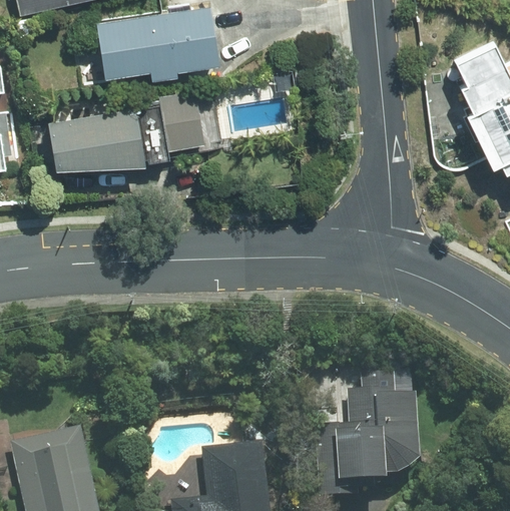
[(16,0),(20,17),(93,0),(16,0)]
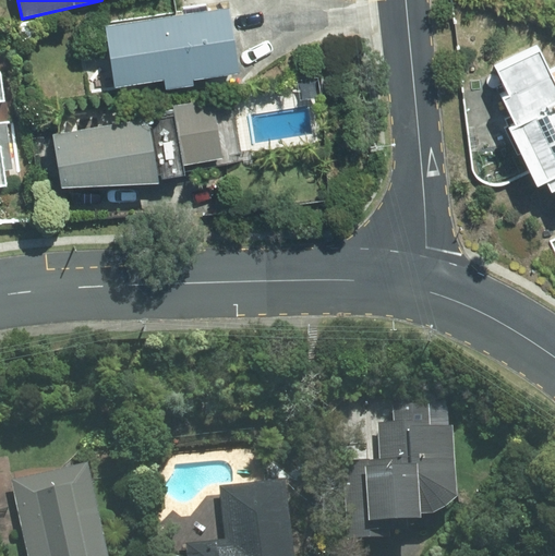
[(228,9),(106,26),(116,86),(164,80),(166,89),(192,86),(191,80),(238,73),(228,9)]
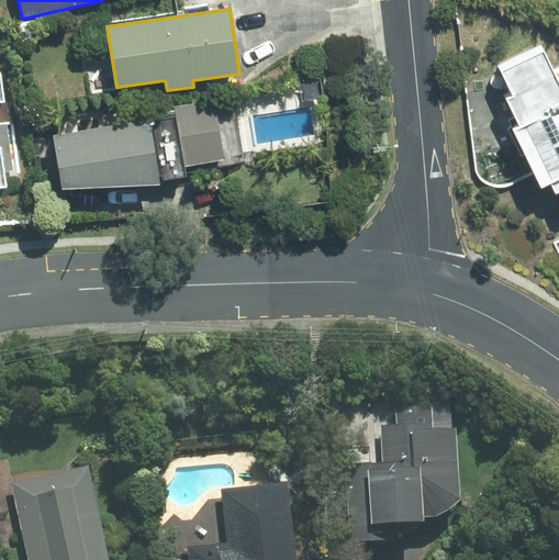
[(551,73),(537,44),(495,64),(509,90),(501,94),(514,120),(506,123),(539,192),(555,185),(558,191),(558,69),(551,73)]
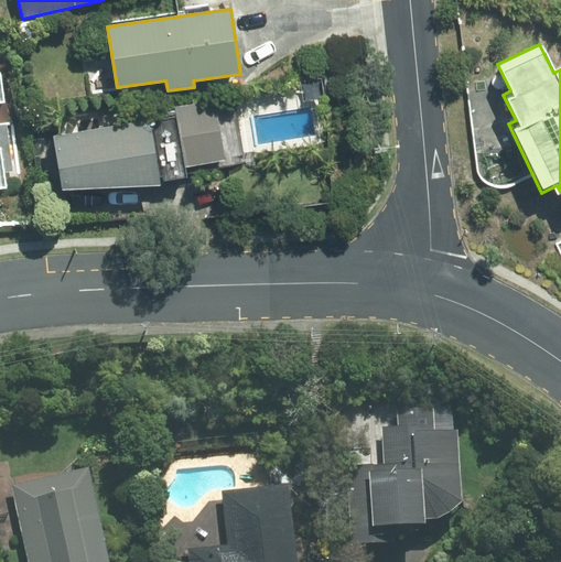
[(0,168),(14,166),(10,125),(0,125),(0,104),(7,103),(3,76),(0,76),(0,168)]
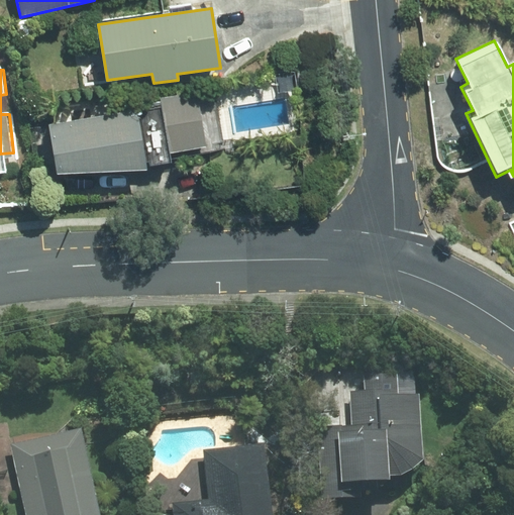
[(163,105),(47,124),(57,173),(143,168),(170,162),(169,152),(207,146),(198,93),(162,99),(163,105)]
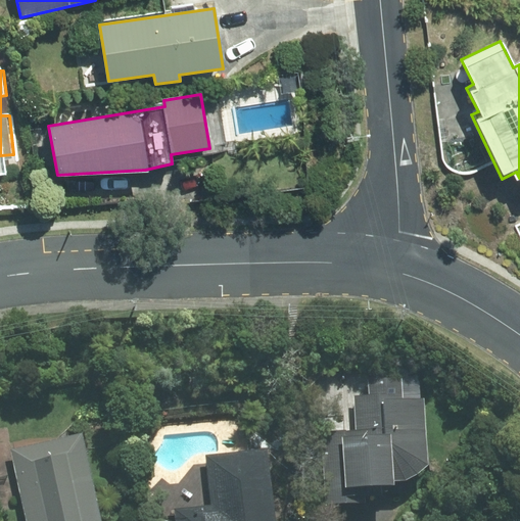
[(356,435),(321,436),(323,508),(361,507),(360,492),(389,491),(389,485),(402,484),(426,470),(424,405),(404,405),(403,383),(370,383),(370,399),(356,399),(356,435)]
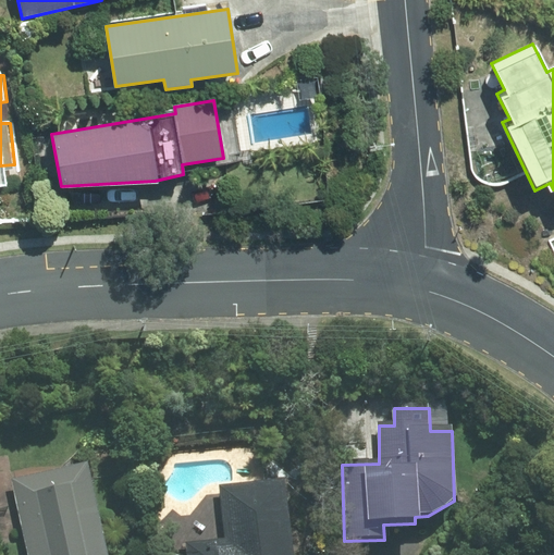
[(106,554),(87,466),(11,482),(26,554),(106,554)]
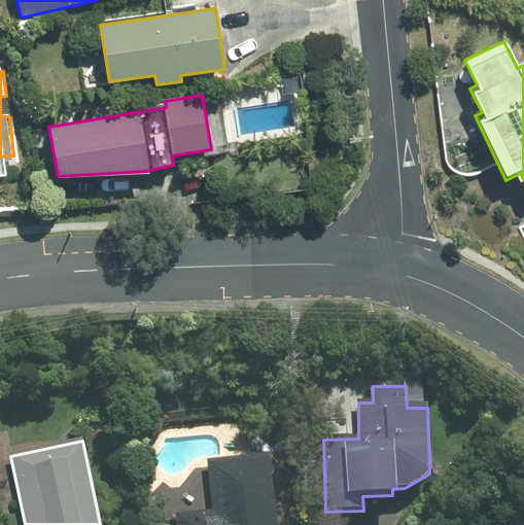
[(173,517),(174,524),(274,524),(267,457),(207,463),(212,513),(173,517)]
